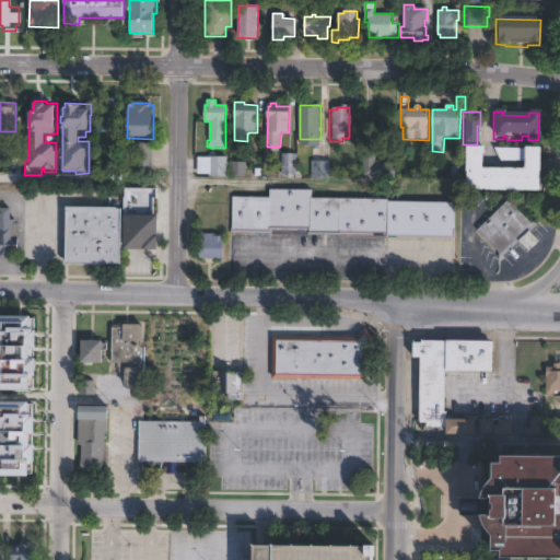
[(394,164),(393,182),(362,181),(364,138),(371,138),(370,151),(376,151),(375,161),(380,161),(380,163),(394,164)]
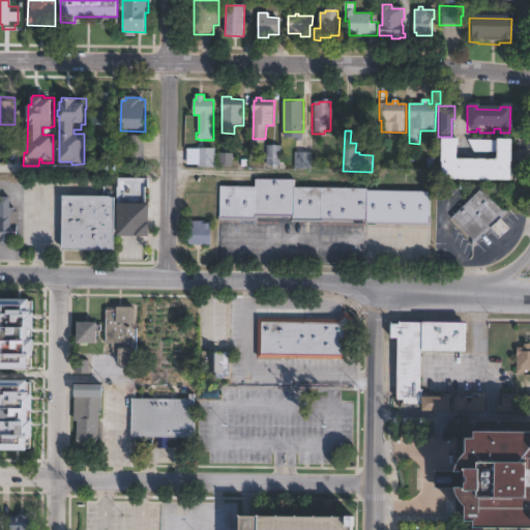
[(145,163),(128,162),(128,136),(145,136),(145,163)]
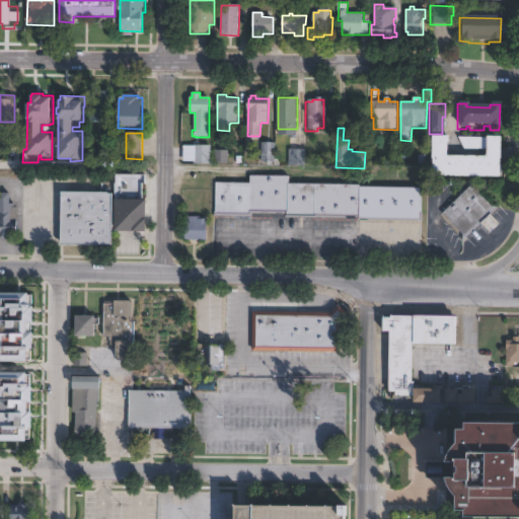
[(445,143),(445,145),(444,145),(443,158),(453,158),(453,143),(454,138),(457,138),(498,139),(498,140),(498,157),(497,179),(428,178),(429,143),(429,138),(445,138),(445,143)]
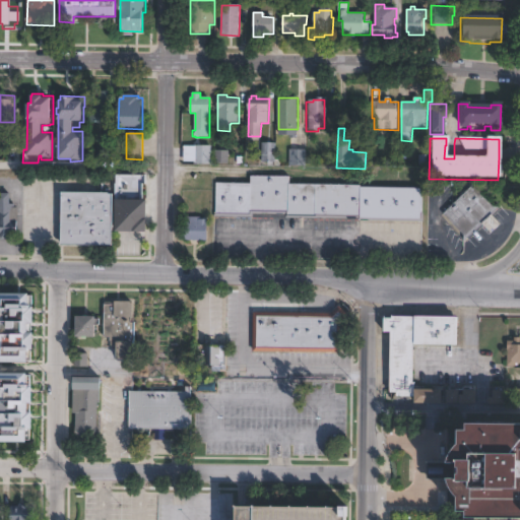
[(275,143),(275,159),(279,159),(279,166),(274,166),(274,163),(261,163),(261,143),(275,143)]
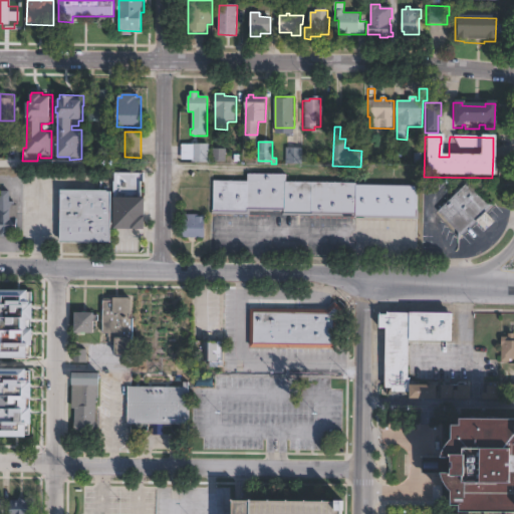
[(302,143),(302,149),(303,149),(302,165),(286,164),(286,148),(287,148),(287,143),(302,143)]
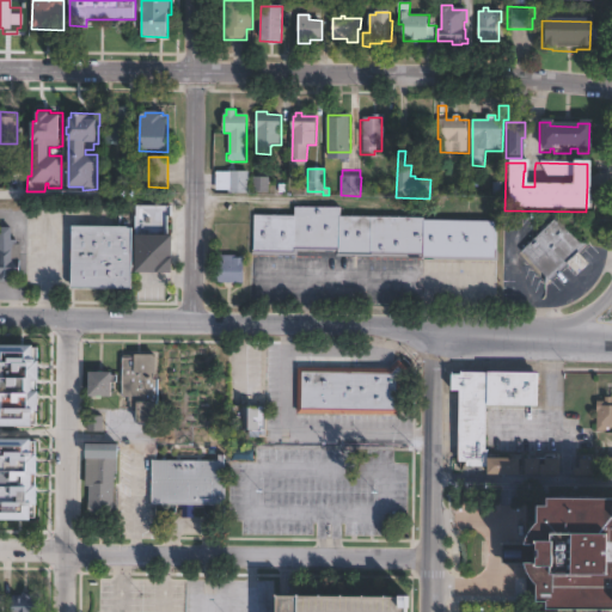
[(249,172),(249,194),(228,194),(228,191),(215,190),(215,172),(231,172),(249,172)]
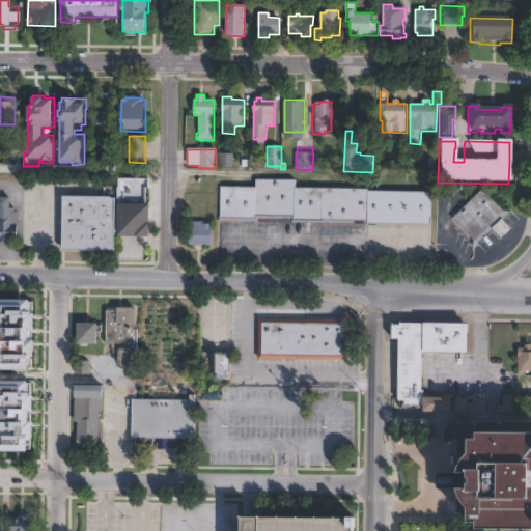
[(234,154),(234,168),(219,167),(220,152),(234,154)]
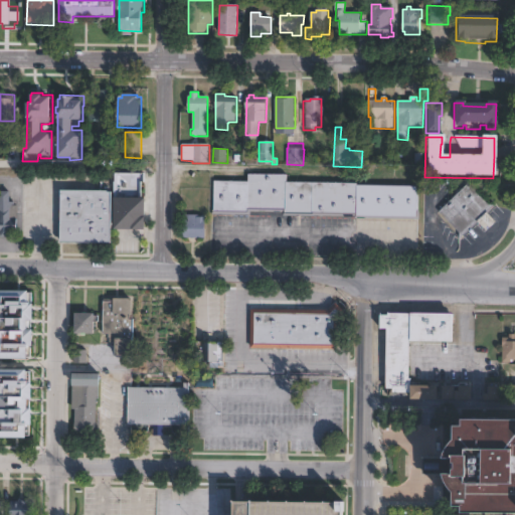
[(144,200),(144,212),(137,211),(117,211),(117,200),(115,200),(115,183),(115,175),(115,174),(136,174),(138,174),(138,182),(142,182),(141,199),(144,200)]
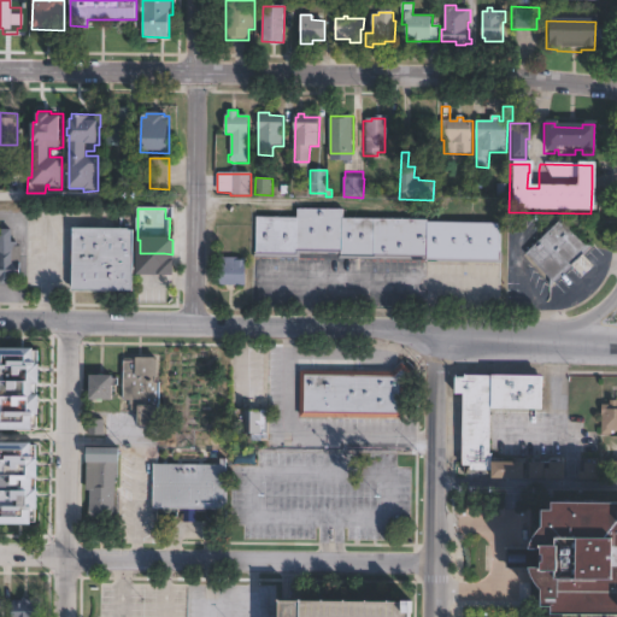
[(344,211),(344,219),(429,222),(429,224),(503,225),(501,259),(501,263),(428,262),(428,258),(378,257),(378,258),(342,258),(342,253),(298,252),(298,256),(256,256),(256,252),(257,217),(298,218),(298,210),(344,211)]
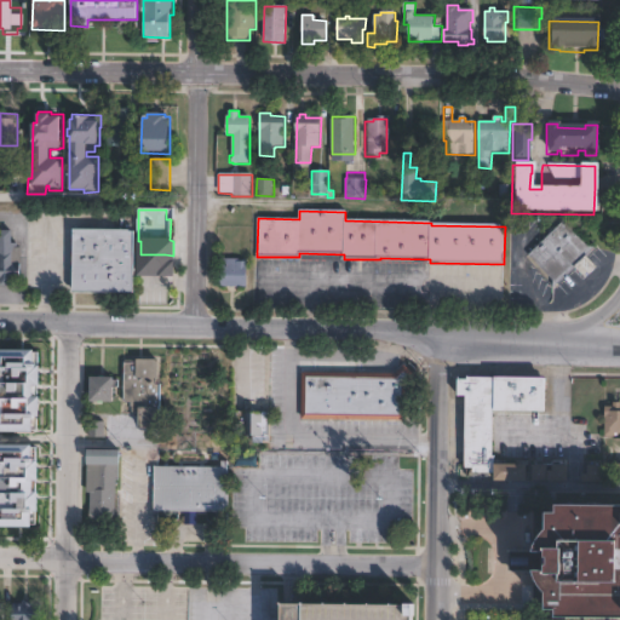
[(593,246),(552,282),(526,253),(561,219),(585,246),(593,246)]
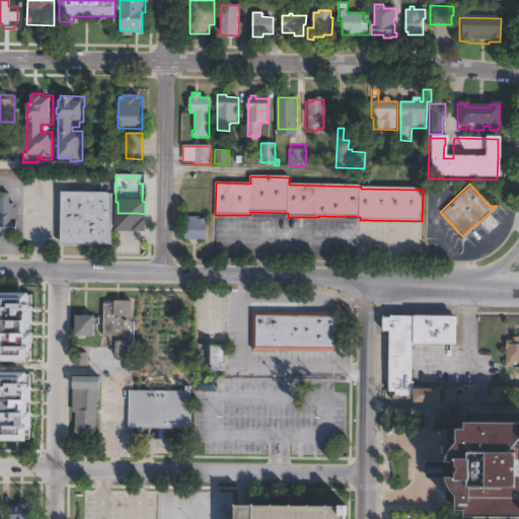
[(0,194),(9,194),(9,204),(14,204),(14,208),(16,208),(17,233),(9,233),(9,239),(0,239),(0,194)]
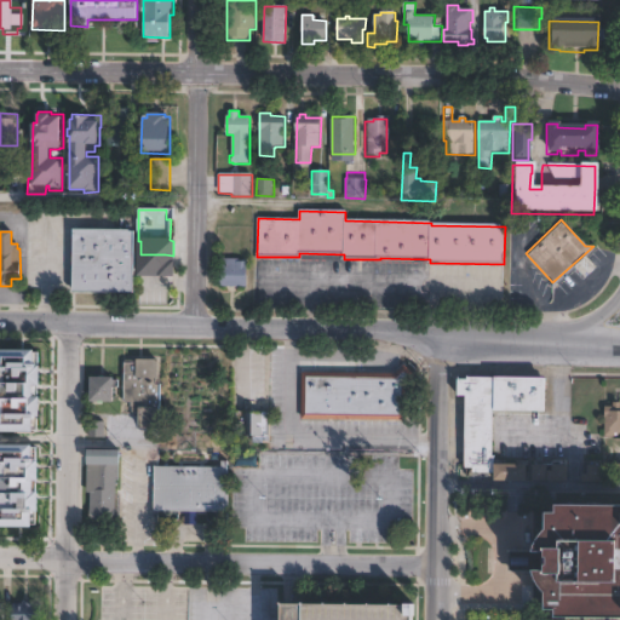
[(135,293),(135,294),(73,293),(73,292),(73,231),(130,231),(130,234),(136,234),(135,293)]
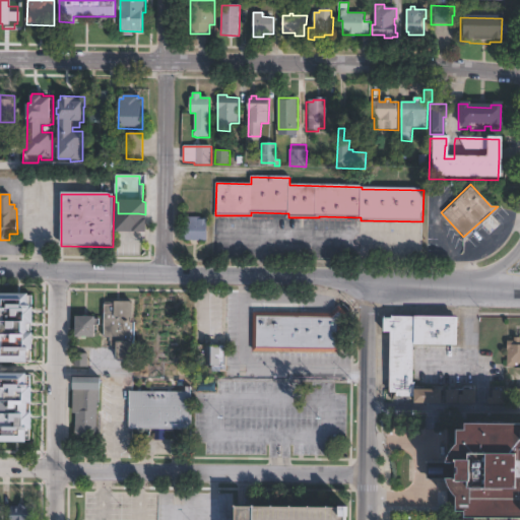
[(200,217),(200,220),(207,220),(207,239),(185,239),(185,217),(200,217)]
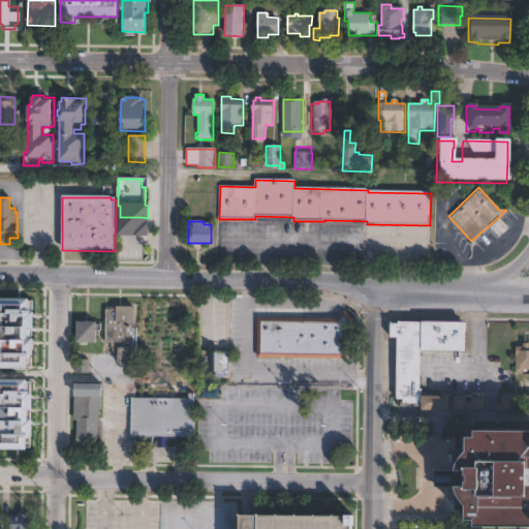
[(35,367),(0,366),(0,297),(35,298),(35,367)]
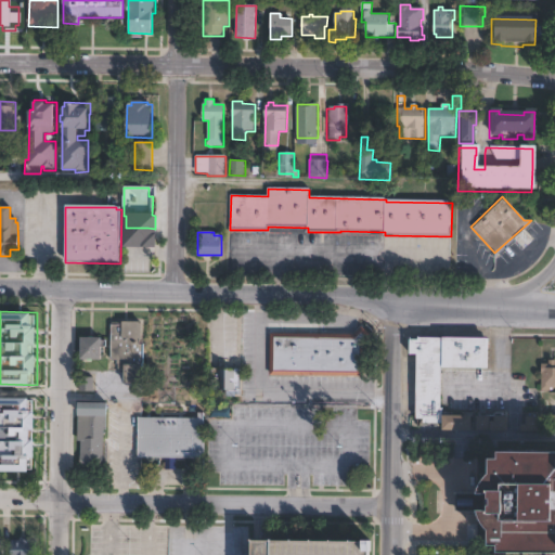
[(140,337),(140,343),(143,343),(143,357),(142,383),(125,382),(125,369),(118,369),(118,362),(117,362),(117,360),(111,360),(111,323),(123,323),(123,320),(142,320),(142,337),(140,337)]
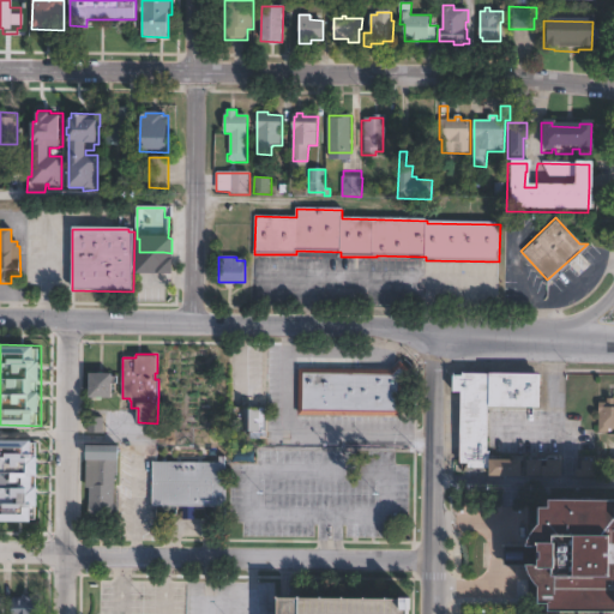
[(408,415),(299,414),(299,367),(393,368),(401,359),(410,369),(410,374),(409,374),(408,415)]
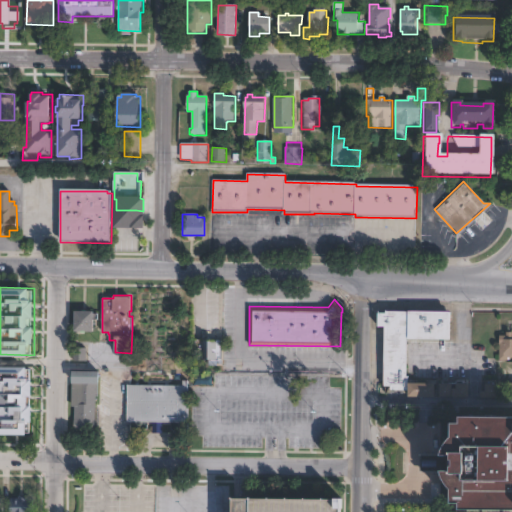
[(451,311),(451,339),(409,338),(407,377),(407,382),(436,383),(436,396),(409,395),(409,390),(384,390),(386,326),(378,325),(379,311),(387,312),(387,310),(410,311),(410,309),(451,311)]
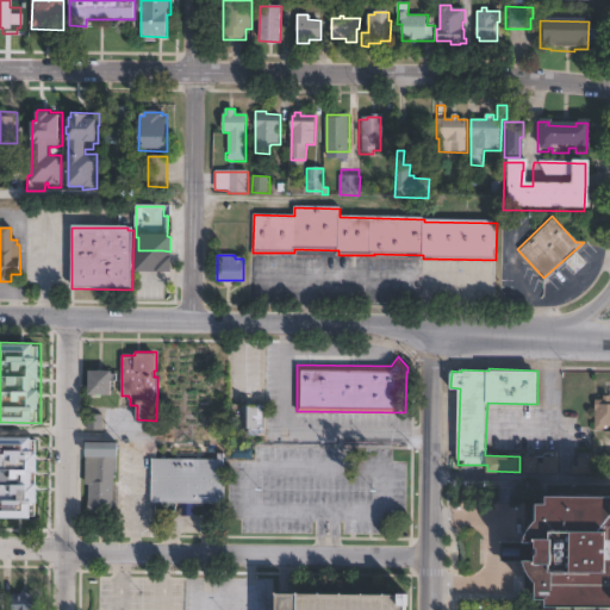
[(112,369),(112,373),(116,373),(116,380),(112,380),(112,393),(100,393),(100,398),(94,398),(94,393),(89,393),(89,390),(86,390),(86,386),(88,386),(89,369),(112,369)]
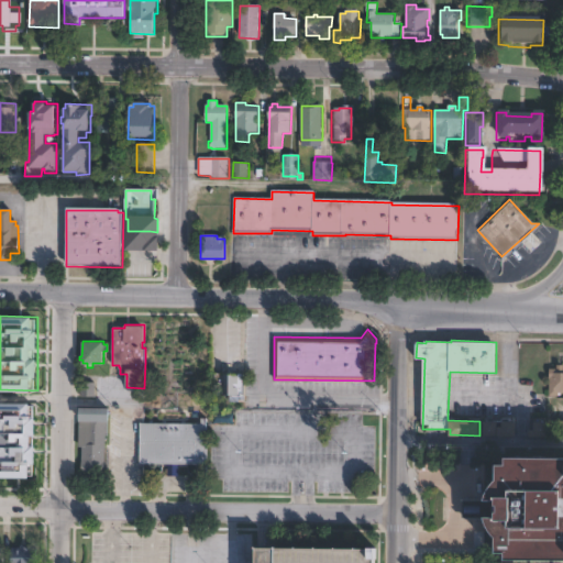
[(562,393),(560,393),(560,396),(551,396),(550,396),(550,381),(550,368),(558,368),(558,364),(562,364),(562,393)]
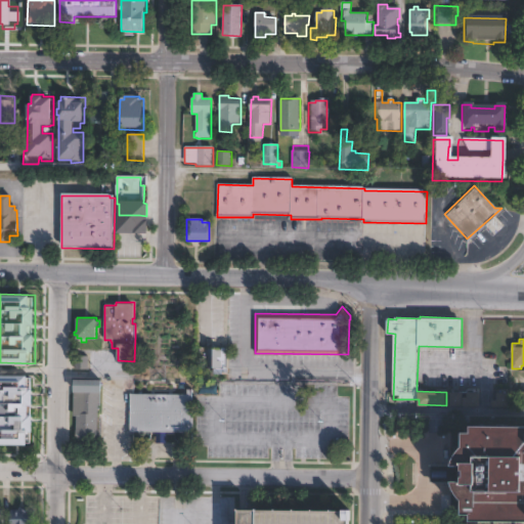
[(228,347),(227,366),(201,366),(200,347),(206,347),(206,348),(221,348),(221,347),(228,347)]
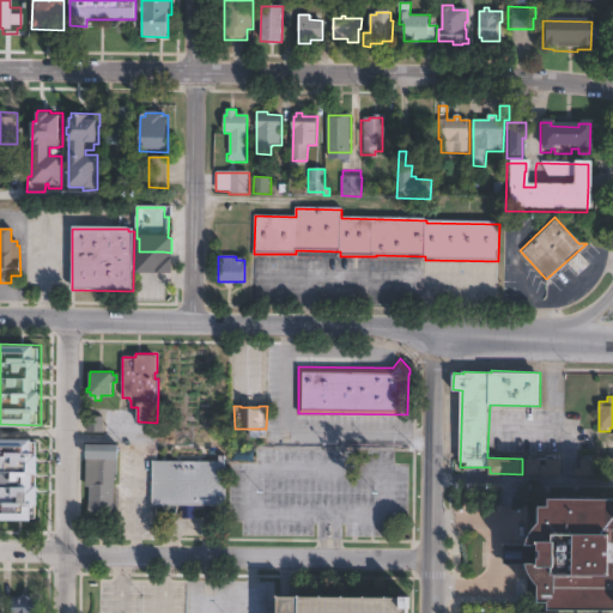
[(46,519),(0,519),(0,436),(44,436),(46,519)]
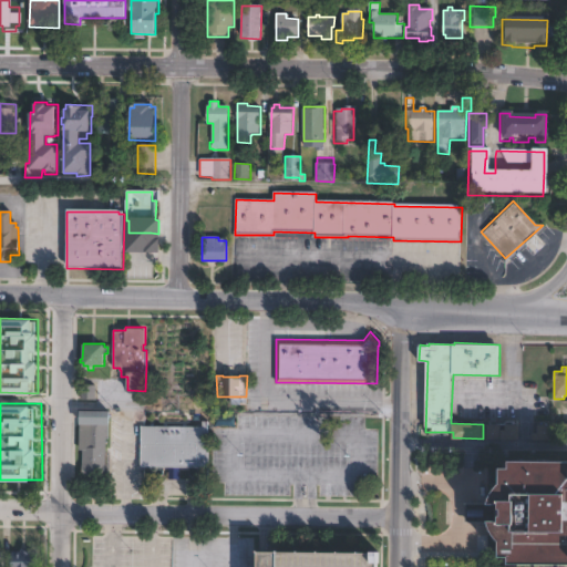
[(111,410),(110,424),(109,436),(106,436),(105,476),(82,476),(82,450),(80,450),(80,410),(111,410)]
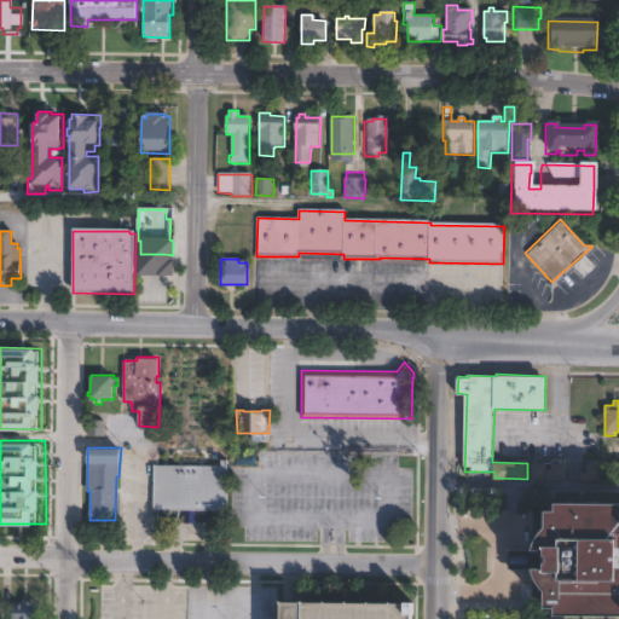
[(227,510),(154,510),(154,466),(221,466),(221,460),(227,460),(227,510)]
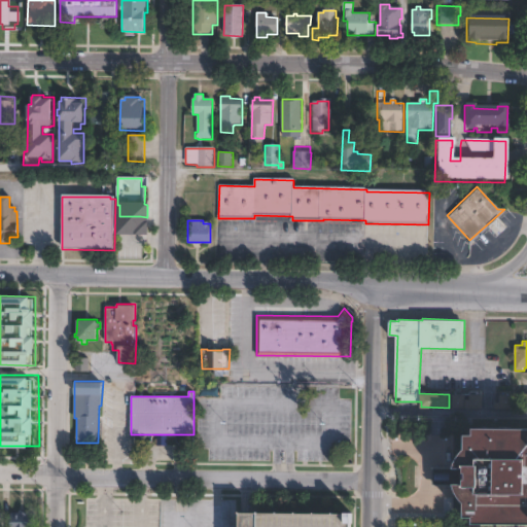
[(526,426),(526,523),(475,523),(475,517),(466,517),(466,501),(465,501),(464,500),(463,499),(462,498),(461,497),(460,495),(459,494),(458,492),(457,489),(456,487),(455,485),(455,484),(454,483),(453,483),(452,484),(450,485),(449,486),(429,485),(429,468),(449,468),(451,468),(452,467),(454,466),(455,465),(456,462),(457,460),(458,457),(459,456),(460,454),(461,453),(462,452),(463,450),(465,448),(465,447),(465,433),(475,433),(475,426),(526,426)]
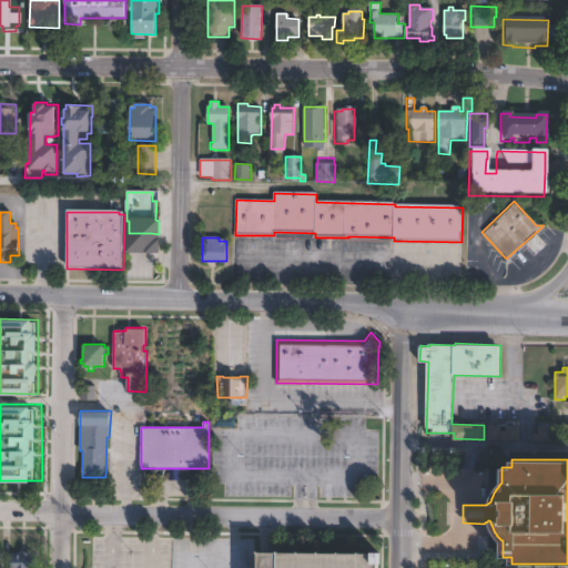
[(30,550),(30,553),(37,553),(37,567),(11,567),(11,554),(21,554),(21,550),(30,550)]
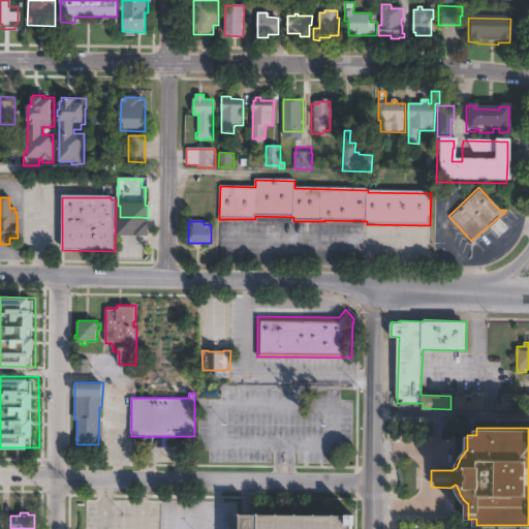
[(350,514),(350,525),(348,525),(347,528),(235,528),(236,514),(343,516),(343,514),(350,514)]
